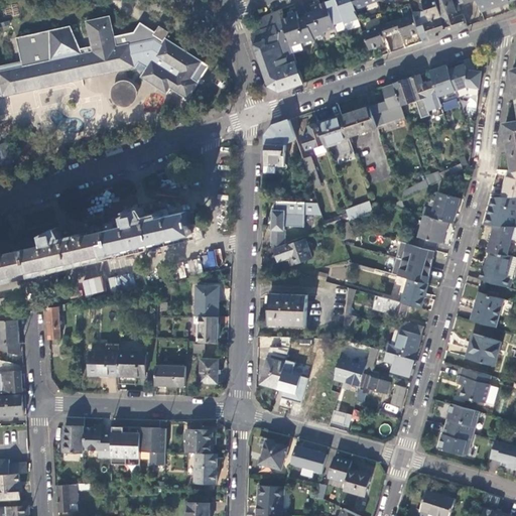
[(330,0),(327,1),(335,24),(344,20),(345,23),(360,18),(356,8),(353,0),(330,0)]
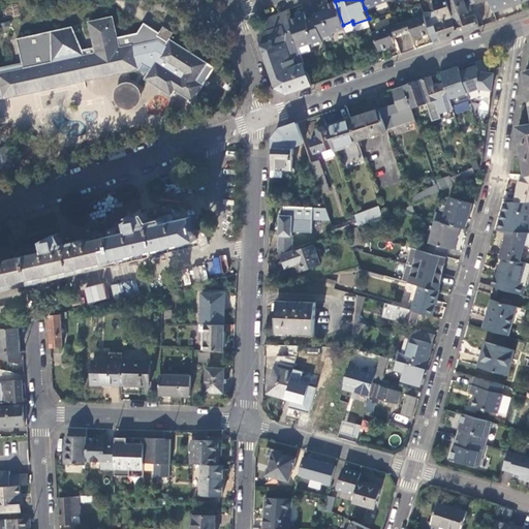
[(447,37),(458,33),(446,0),(433,0),(439,16),(440,20),(428,25),(431,33),(434,42),(447,37)]
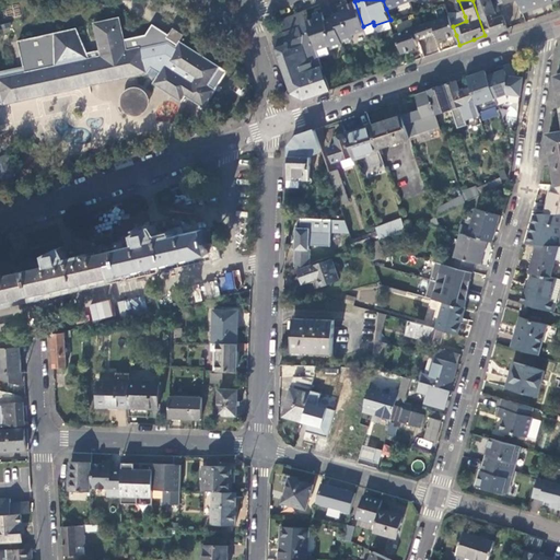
[(501,30),(509,27),(503,14),(501,15),(496,18),(489,0),(473,0),(485,35),(501,30)]
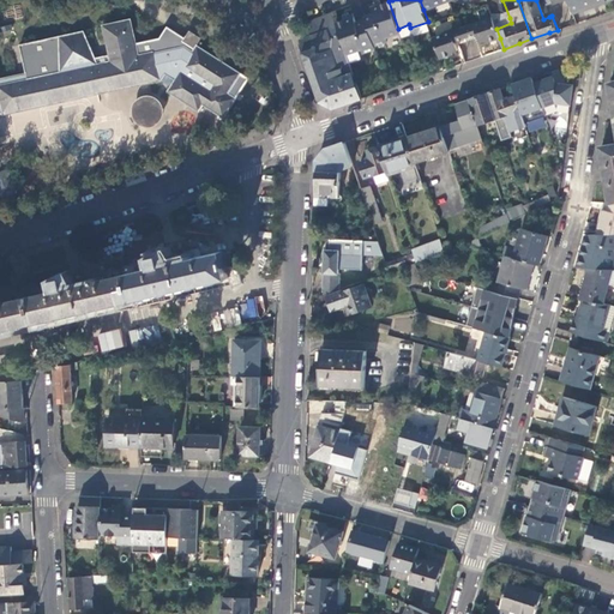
[(551,0),(536,0),(543,19),(549,17),(546,4),(552,1),(551,0)]
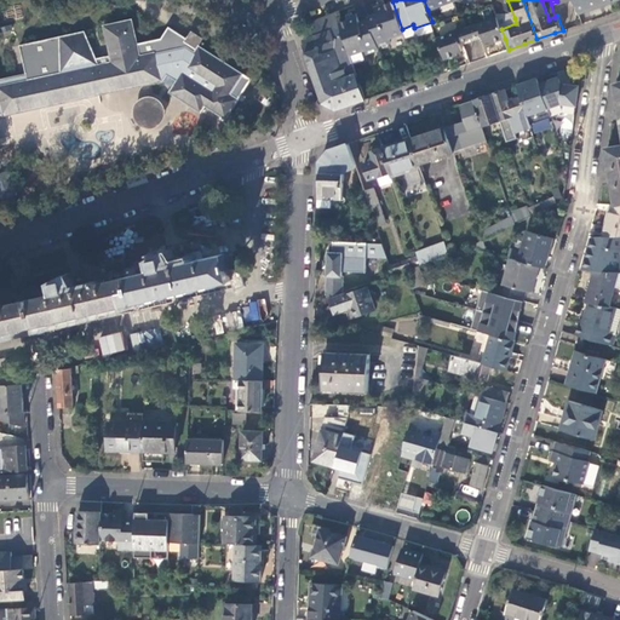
[(574,0),(579,12),(613,0),(574,0)]
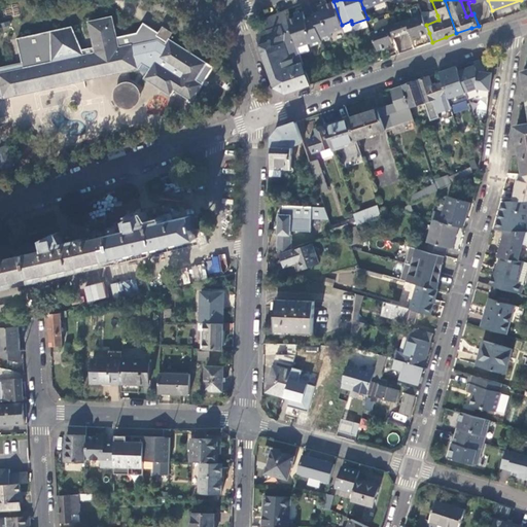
[(313,14),(314,18),(321,40),(331,36),(330,32),(343,28),(342,25),(334,1),(318,6),(320,11),(313,14)]
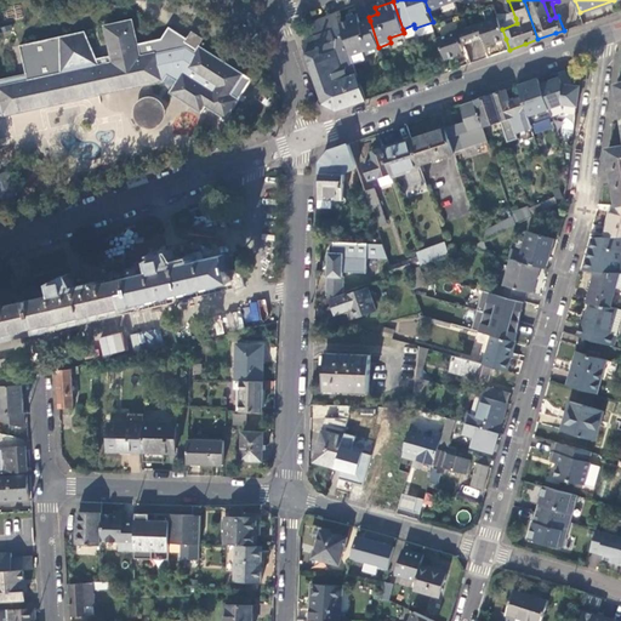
[(318,85),(357,73),(351,56),(340,23),(336,11),(306,23),(312,36),(303,40),(305,44),(303,44),(318,85)]
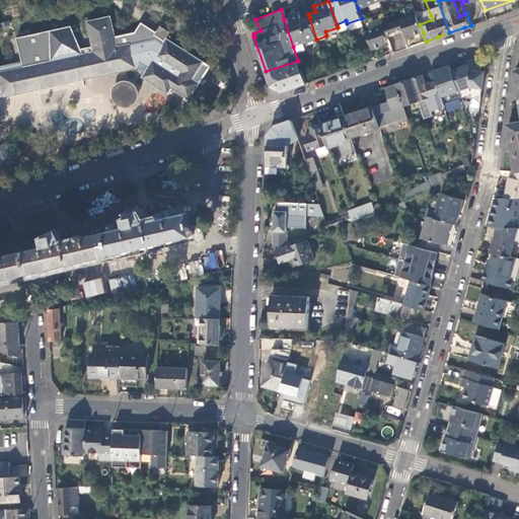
[(299,14),(284,19),(293,47),(303,43),(305,47),(317,42),(316,40),(309,17),(301,19),(299,14)]
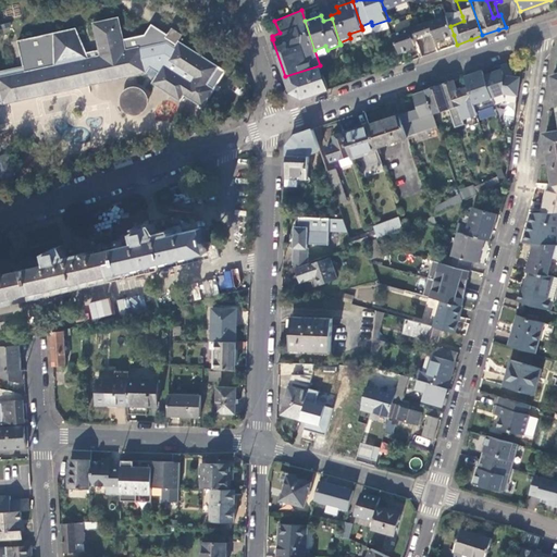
[(441,38),(454,35),(450,26),(448,21),(447,15),(424,23),(428,33),(431,32),(434,38),(440,37),(441,38)]
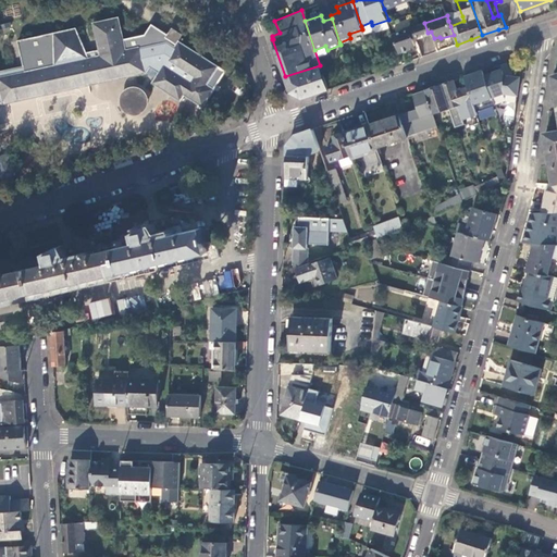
[(463,21),(462,16),(448,21),(450,26),(463,21)]
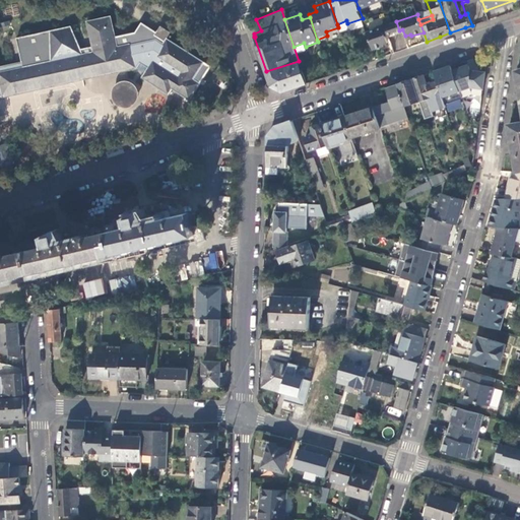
[(142,76),(170,92),(173,87),(191,99),(202,81),(212,64),(205,59),(168,37),(166,39),(156,33),(157,30),(142,21),(136,31),(116,37),(111,16),(87,21),(92,46),(81,49),(71,25),(16,38),(21,61),(0,65),(0,98),(4,96),(136,68),(139,69),(143,72),(144,72),(142,76)]
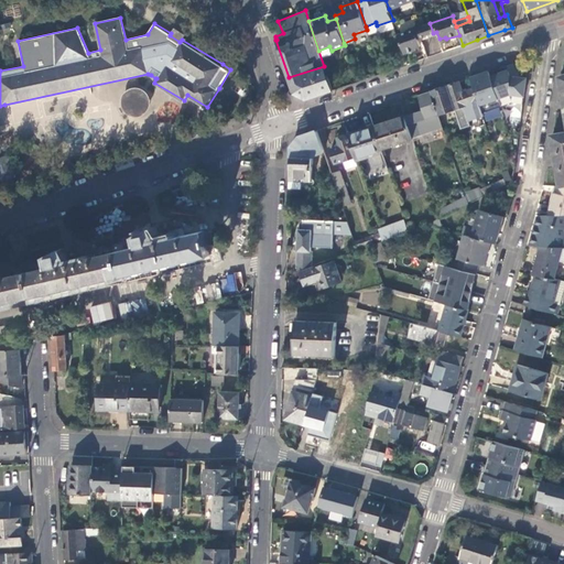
[(418,38),(427,34),(424,24),(398,33),(404,53),(415,50),(415,47),(420,46),(418,38)]
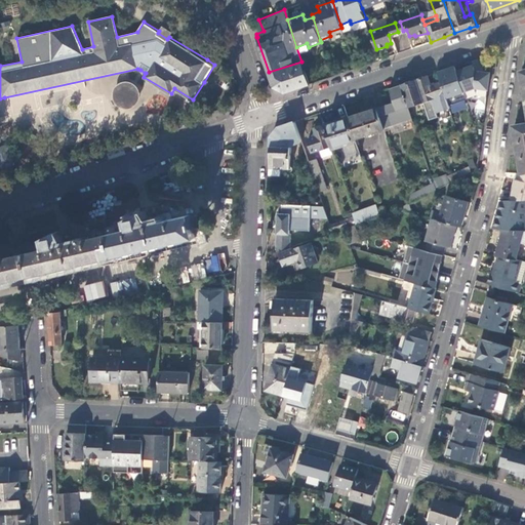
[(359,49),(353,51),(359,67),(371,63),(379,59),(376,49),(370,31),(368,25),(360,28),(364,40),(357,42),(359,49)]
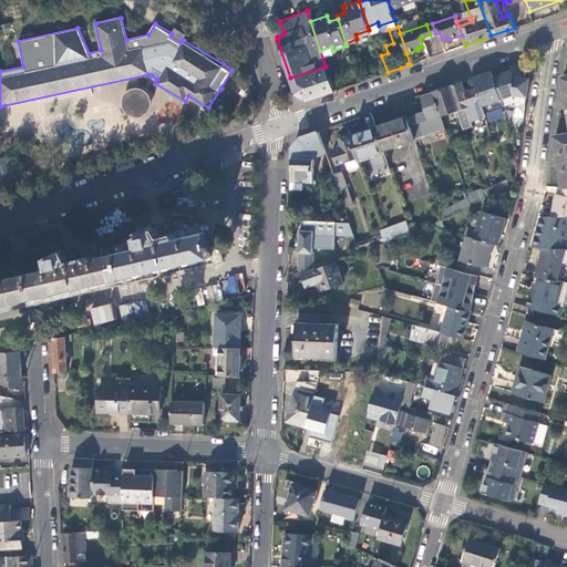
[(185,35),(175,29),(172,33),(171,35),(181,42),(183,40),(185,35)]
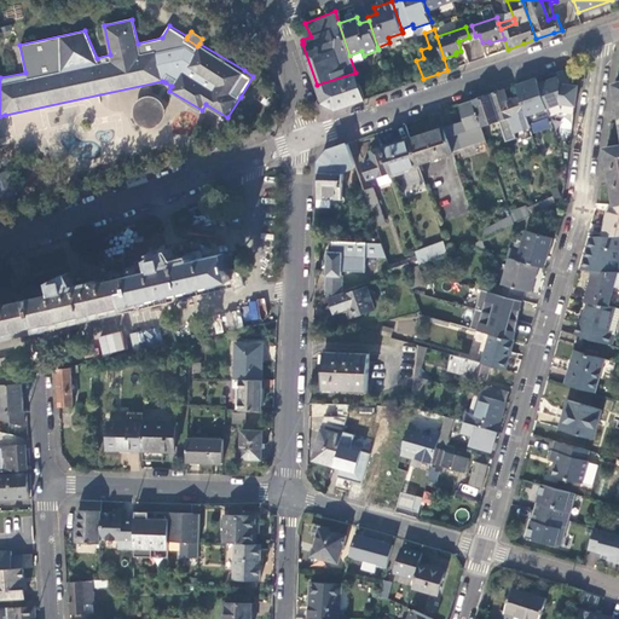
[(550,74),(537,79),(548,108),(561,104),(576,105),(578,86),(570,85),(571,80),(566,79),(563,70),(550,74)]
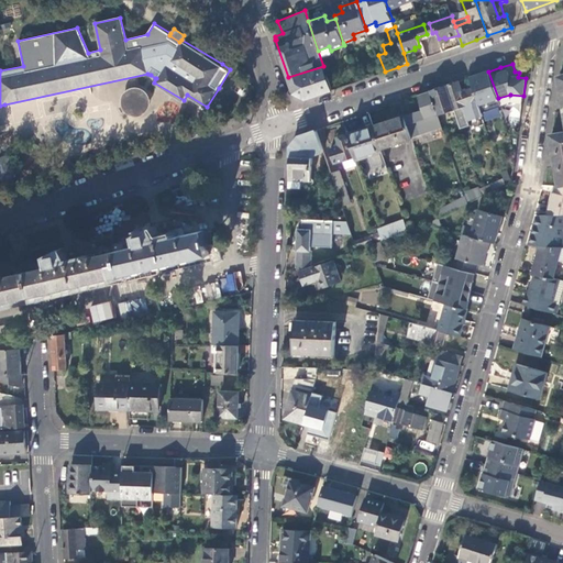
[(323,66),(288,77),(294,92),(306,99),(312,97),(332,90),(323,66)]
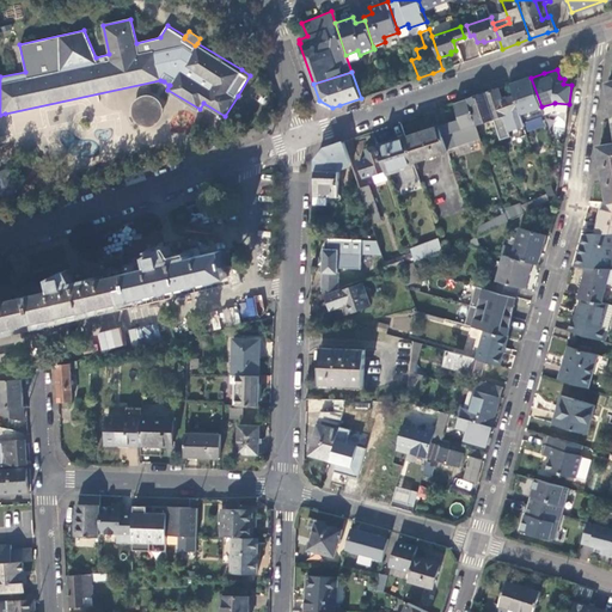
[(542,106),(531,78),(521,81),(510,84),(515,96),(524,123),(545,116),(542,106)]
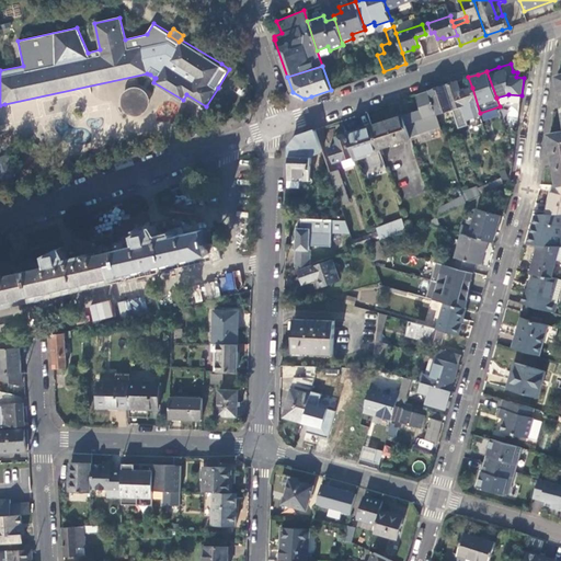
[(140,88),(137,88),(134,88),(130,89),(127,91),(125,94),(124,98),(123,101),(123,104),(124,107),(126,110),(128,113),(132,114),(135,115),(138,115),(141,114),(145,113),(147,111),(149,107),(150,104),(150,101),(150,98),(148,94),(146,91),(155,78),(150,75),(141,89),(140,88)]
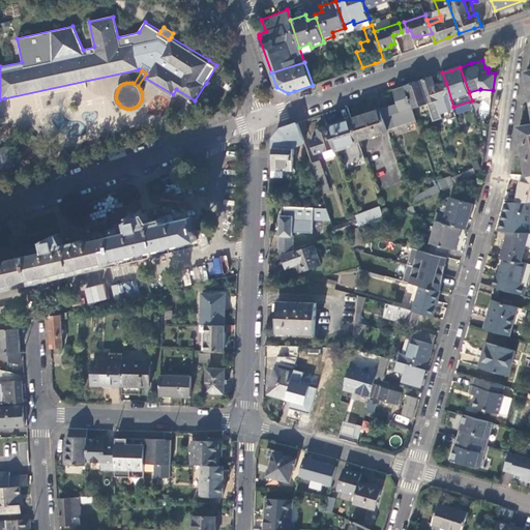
[(434,121),(443,118),(441,112),(443,111),(444,113),(454,110),(453,107),(446,83),(436,86),(433,77),(431,77),(420,81),(429,104),(434,121)]
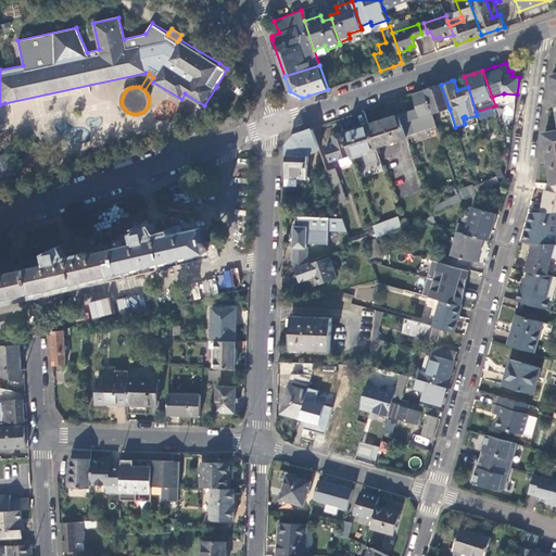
[(450,109),(441,85),(433,87),(426,90),(433,113),(450,109)]
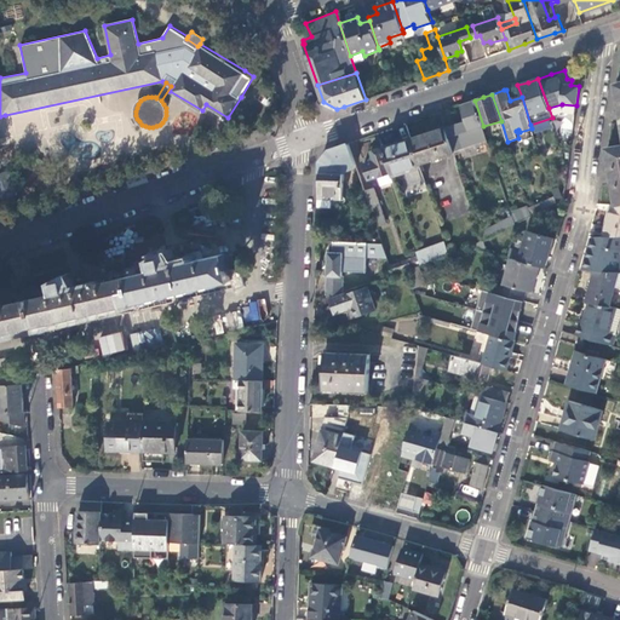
[(446,127),(454,151),(488,141),(483,126),(475,101),(461,105),(466,121),(446,127)]
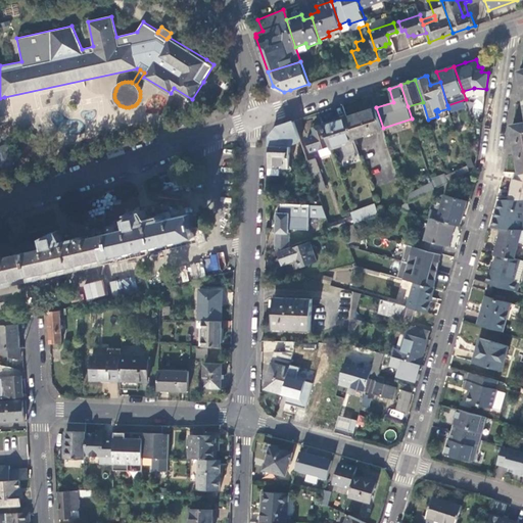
[(383,128),(376,107),(347,117),(354,139),(383,129),(383,128)]
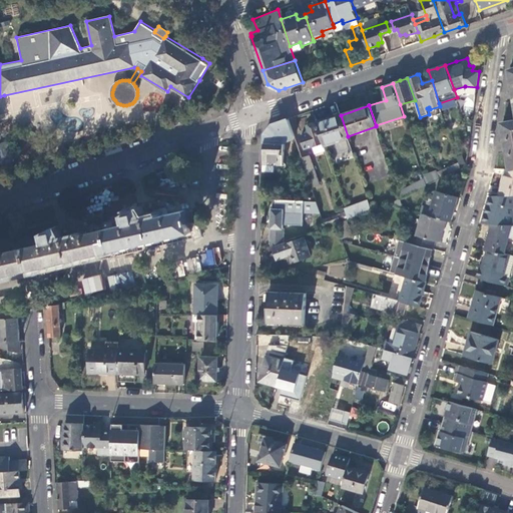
[(341,115),(317,123),(323,143),(324,145),(336,142),(340,154),(353,150),(348,136),(341,115)]
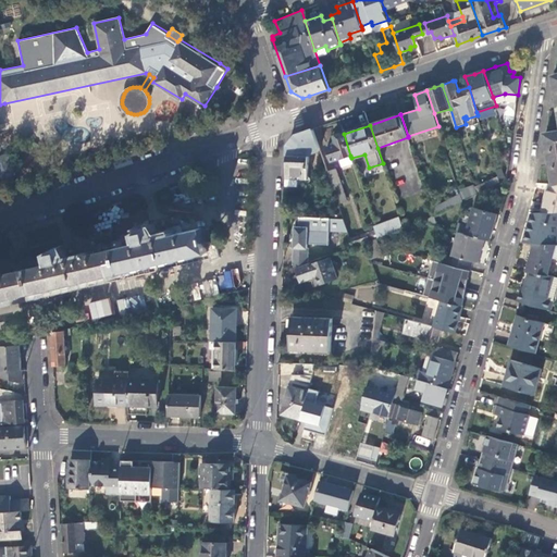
[(288,147),(286,186),(298,187),(299,176),(309,176),(310,153),(320,150),(313,128),(301,133),(296,135),(288,147)]
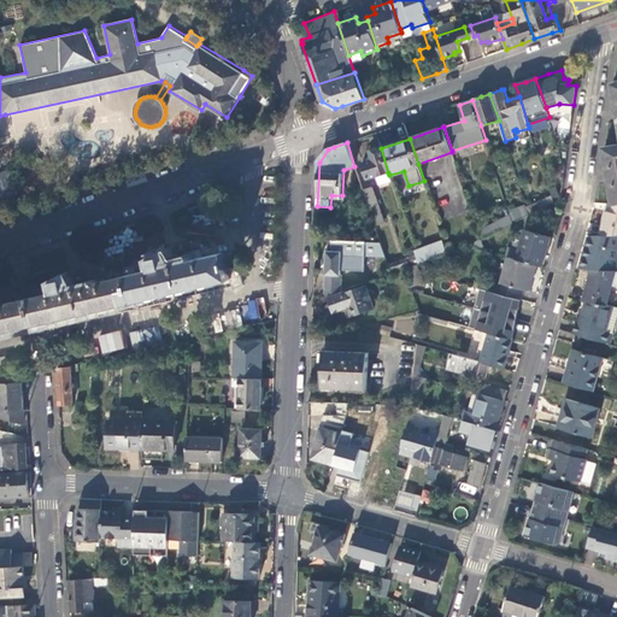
[(616,144),(605,146),(610,172),(610,174),(611,183),(615,204),(616,203),(616,144)]
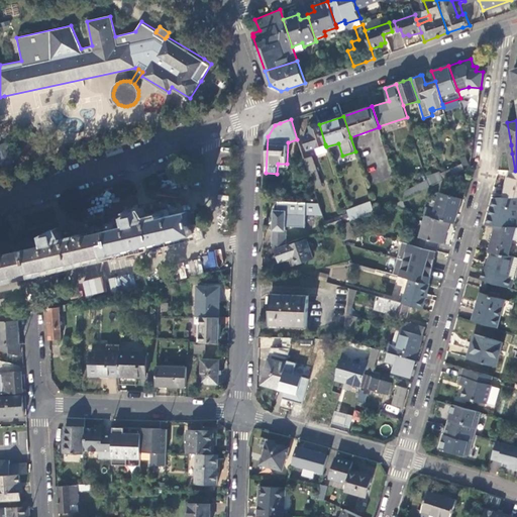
[(325,144),(319,124),(310,127),(311,130),(308,131),(309,134),(304,136),(308,149),(315,147),(325,144)]
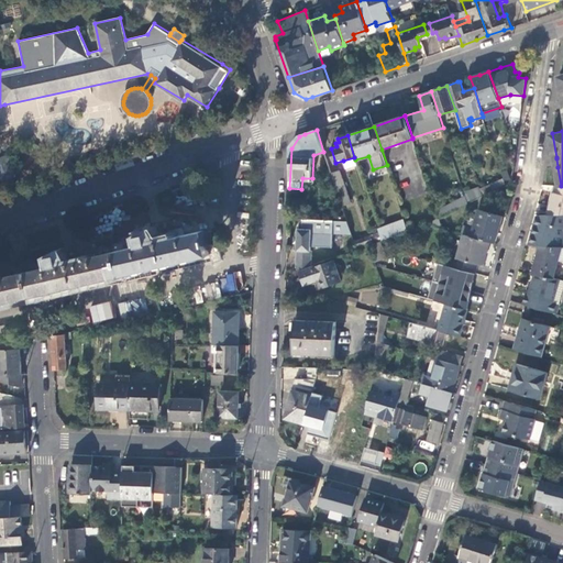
[(0,157),(0,181),(14,177),(8,155),(0,157)]
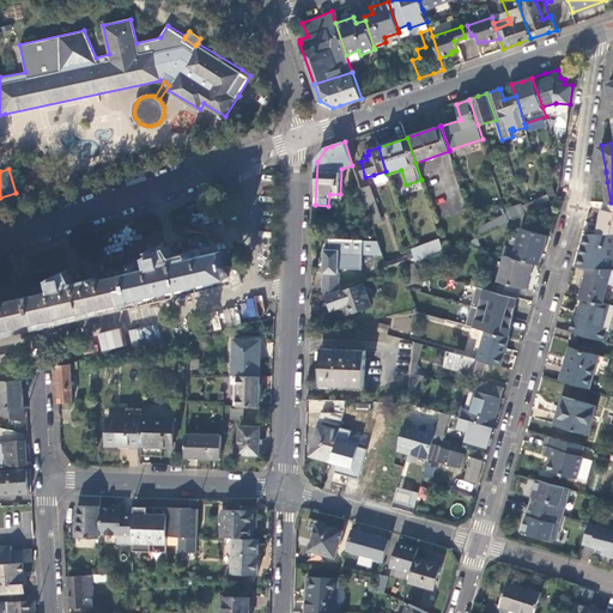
[(374,175),(376,183),(389,180),(387,174),(386,171),(374,175)]
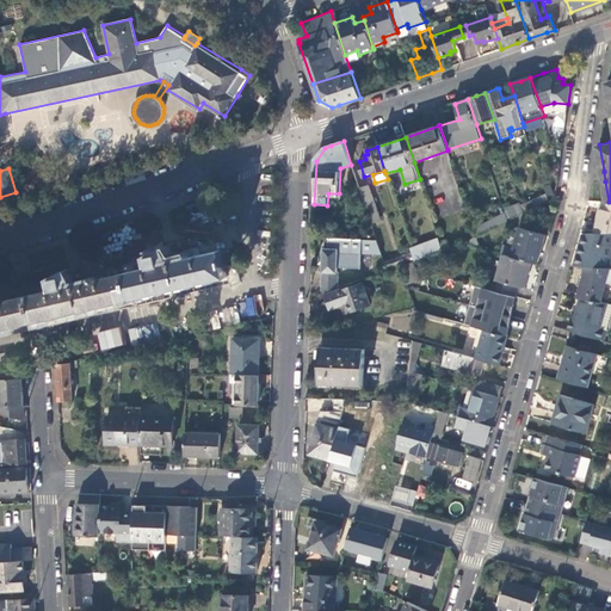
[(359,187),(371,224),(382,221),(369,185),(359,187)]
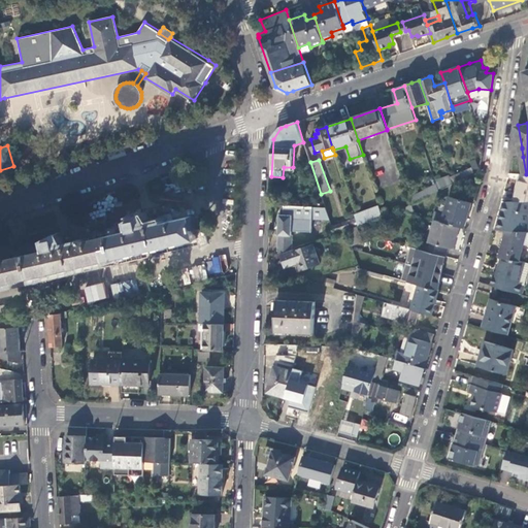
[(453,184),(474,172),(470,164),(461,167),(463,172),(451,178),(453,184)]
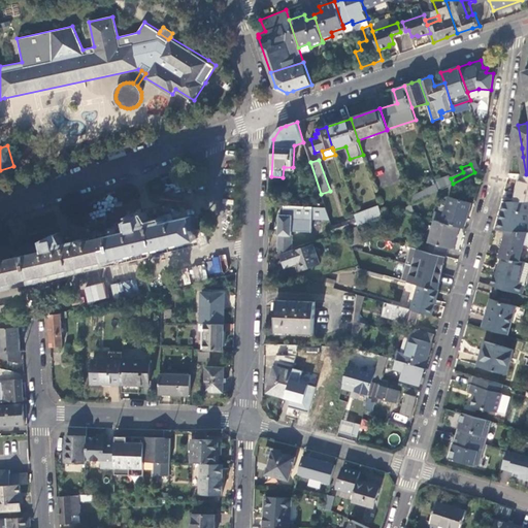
[(527,173),(526,174),(522,173),(516,201),(527,200),(527,173)]
